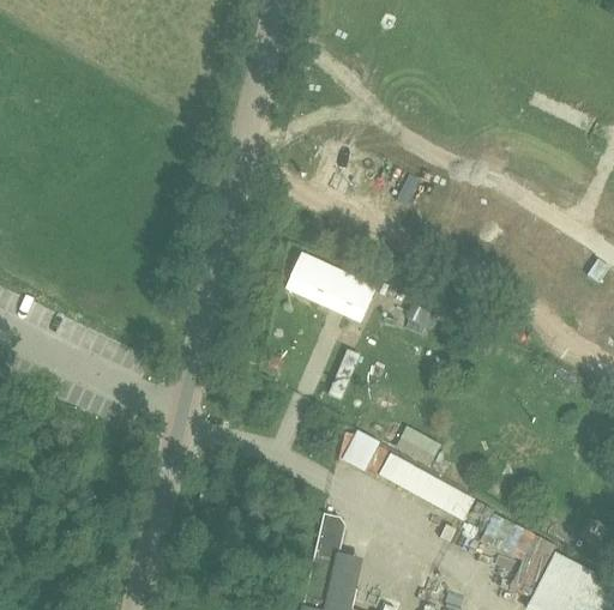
[(360,319),(374,287),(301,254),(287,285),(360,319)]
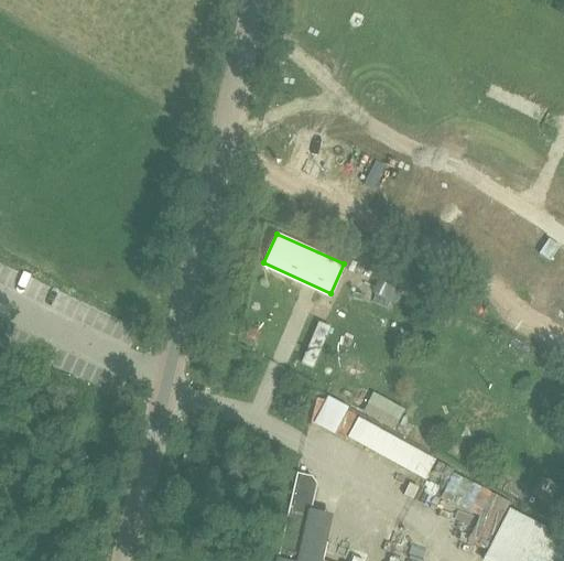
[(539,251),(550,259),(560,245),(549,237),(539,251)]
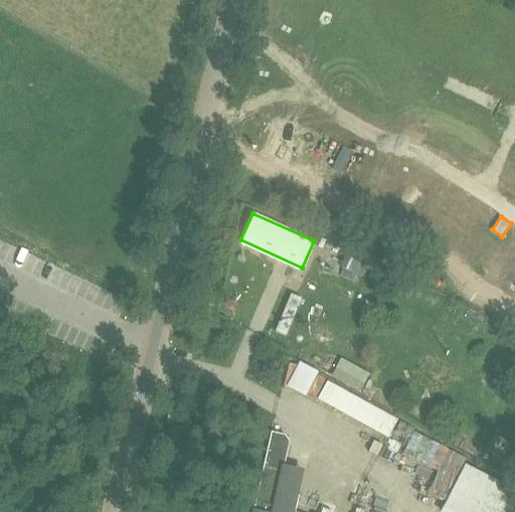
[(341,265),(359,274),(365,262),(346,252),(341,265)]
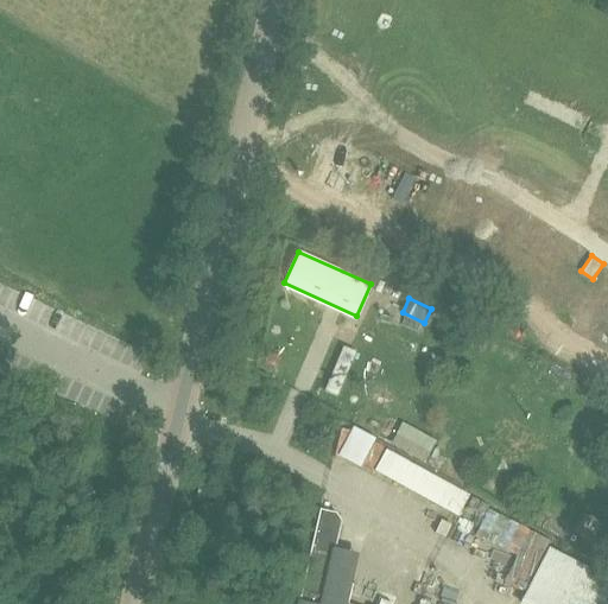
[(400,332),(385,324),(371,342),(386,341),(400,332)]
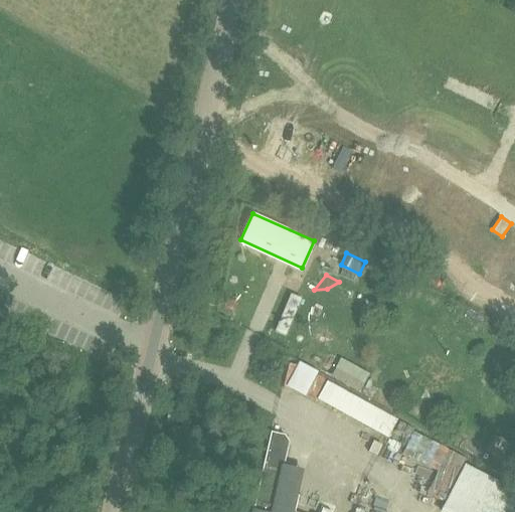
[(291,292),(281,315),(278,322),(275,329),(286,334),(302,297),(291,292)]
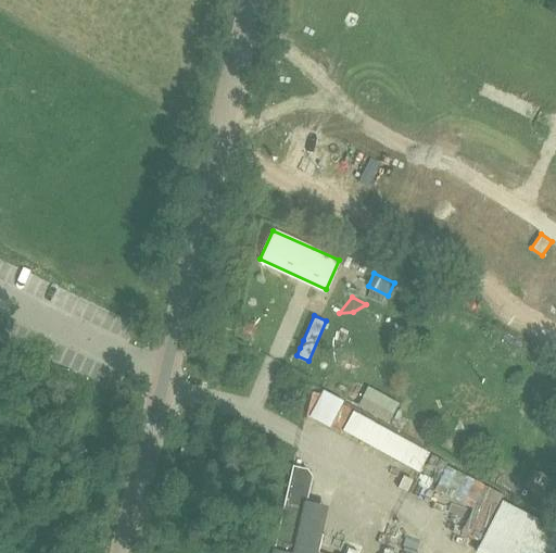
[(353,410),(342,429),(418,470),(429,452),(353,410)]
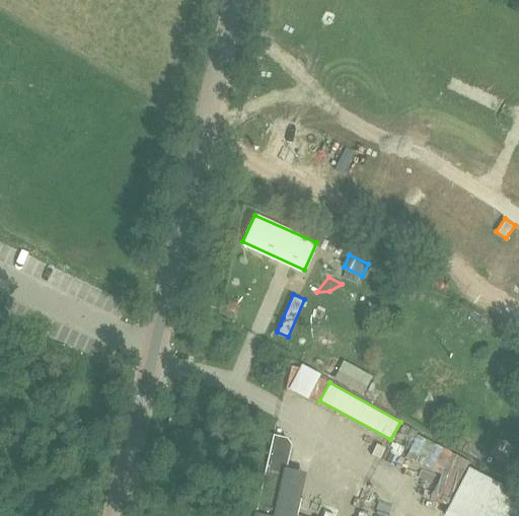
[(254,512),(253,515),(296,515),(301,496),(281,491),(286,468),(292,443),(287,436),(273,433),(256,506),(255,510),(255,512),(254,512)]
